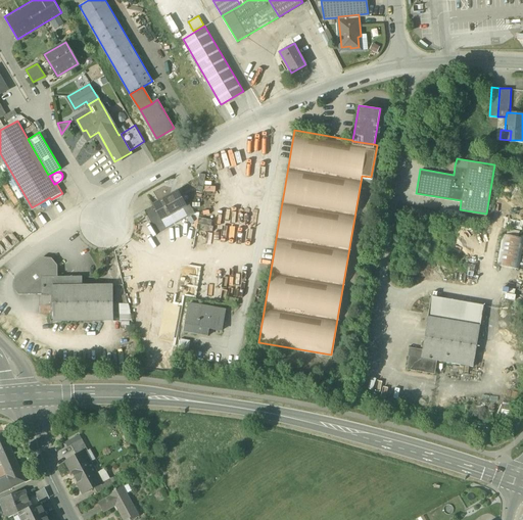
[(152,203),(161,219),(183,205),(186,204),(185,203),(177,190),(152,203)]
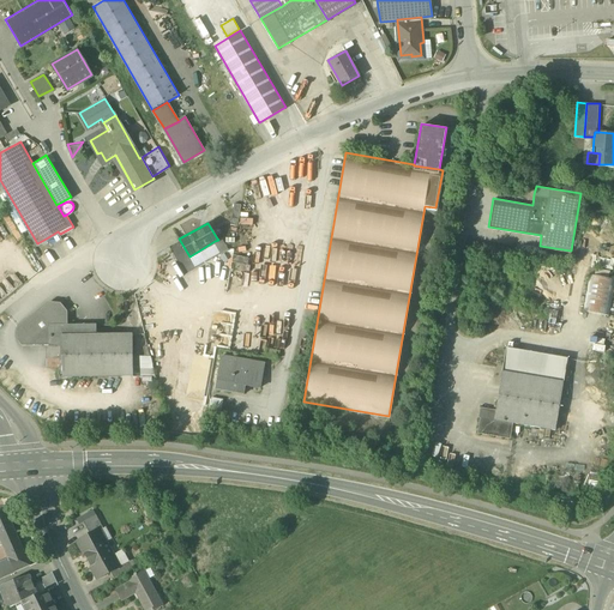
[(61,236),(60,234),(58,231),(48,237),(50,243),(61,236)]
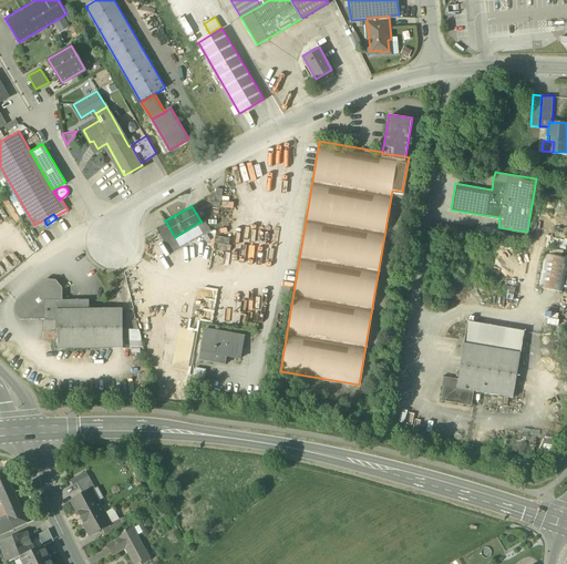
[(199,225),(204,233),(210,228),(206,222),(199,225)]
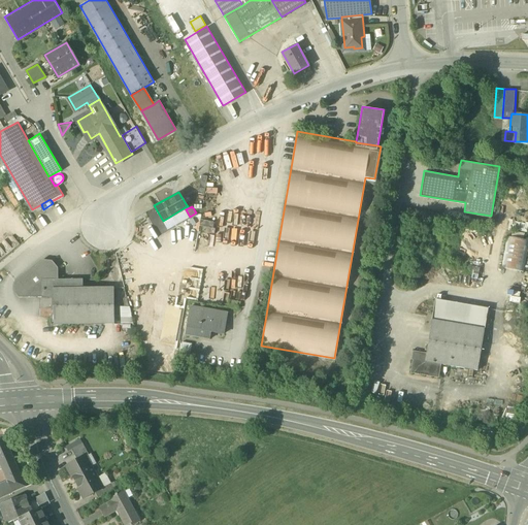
[(501,266),(524,270),(527,244),(527,238),(506,235),(501,266)]
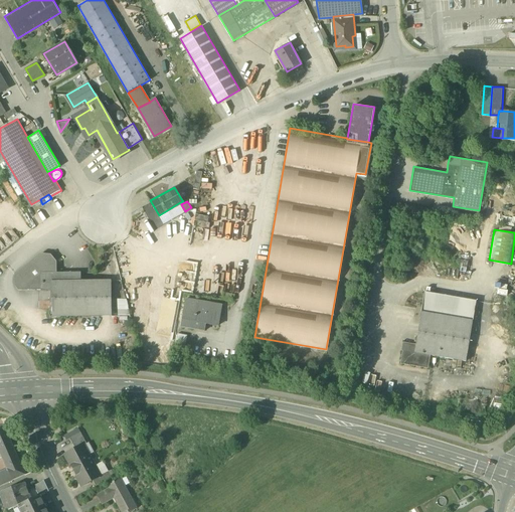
[(18,288),(21,288),(17,283),(17,275),(41,254),(49,256),(54,262),(54,271),(56,271),(56,260),(50,252),(40,251),(14,273),(15,284),(18,288)]
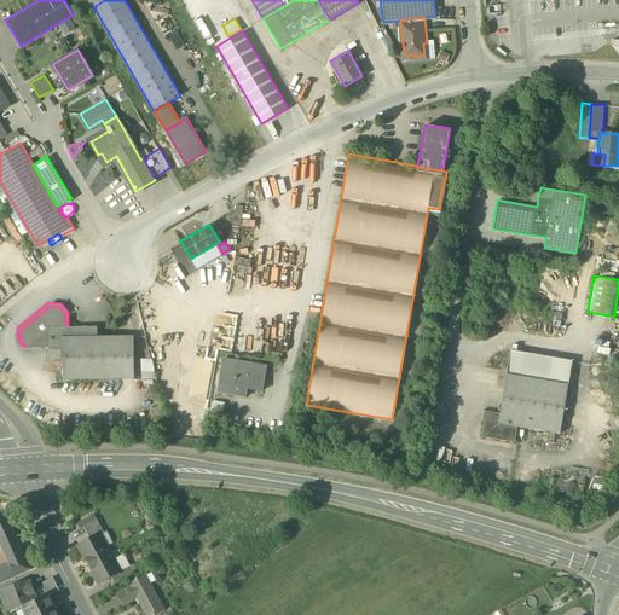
[(42,346),(51,346),(50,325),(65,325),(65,314),(59,307),(50,306),(21,330),(21,340),(25,346),(42,346)]
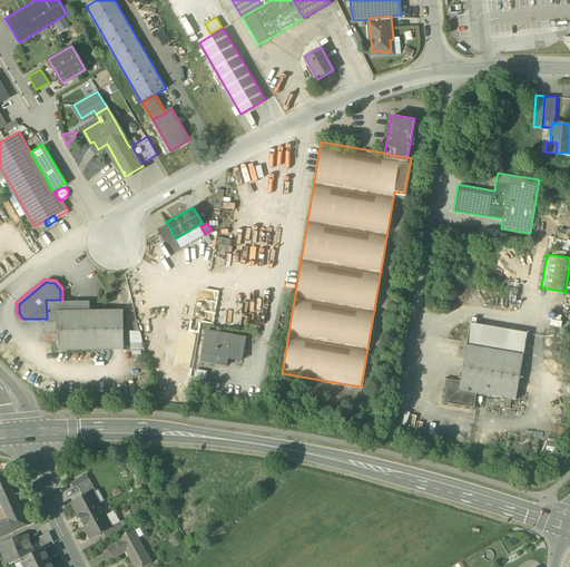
[(62,300),(60,300),(46,300),(47,319),(56,319),(56,310),(89,309),(89,299),(62,300)]
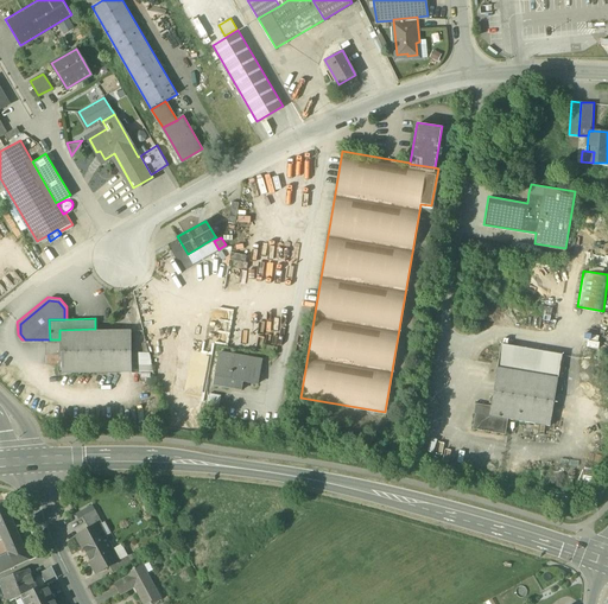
[(131,329),(95,329),(59,330),(59,339),(61,372),(131,370),(131,329)]
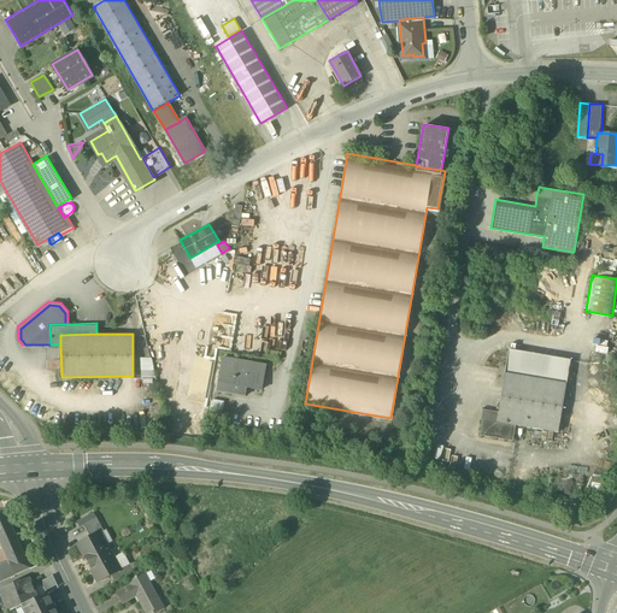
[(509,348),(504,371),(545,378),(550,355),(509,348)]
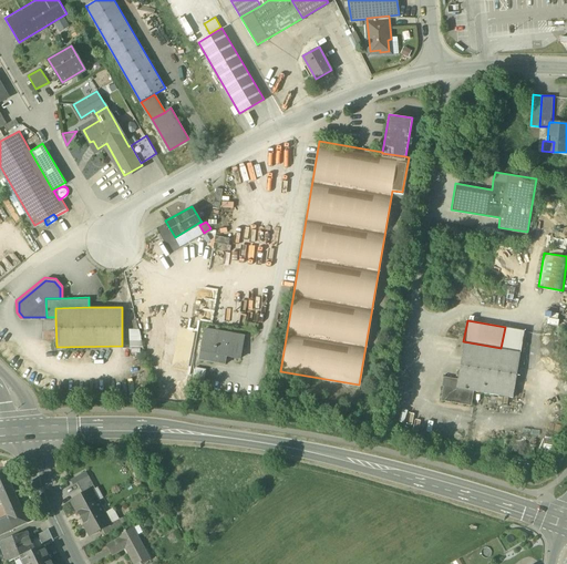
[(143,349),(142,326),(132,327),(132,349),(143,349)]
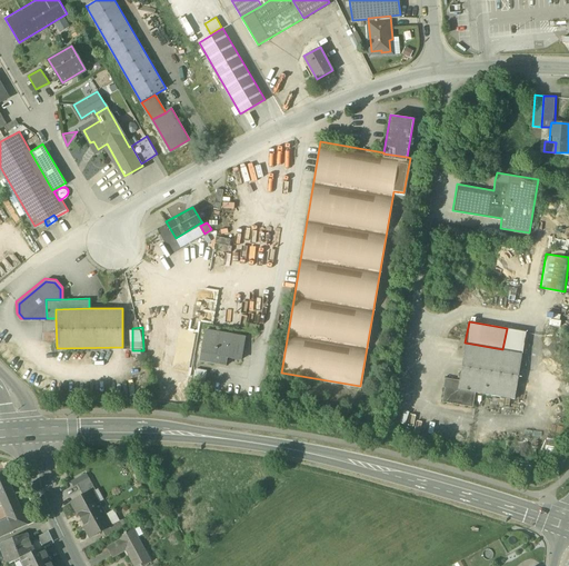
[(201,358),(222,363),(225,355),(241,358),(245,335),(207,328),(201,358)]
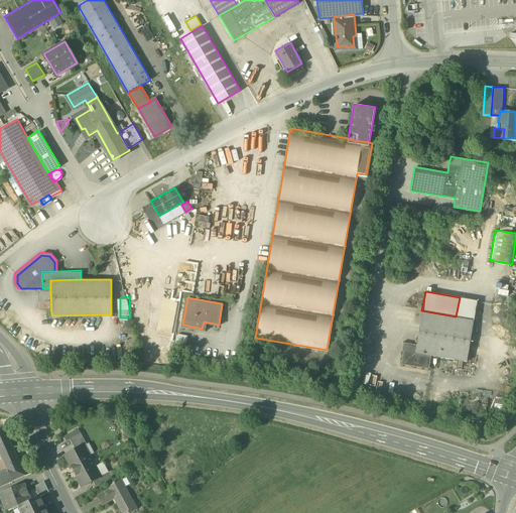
[(421,310),(415,345),(414,353),(429,355),(466,362),(477,300),(460,297),(456,316),(421,310)]
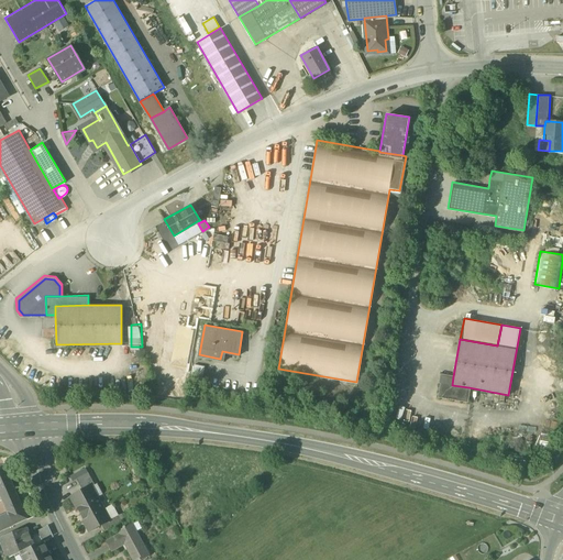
[(466,401),(468,387),(452,385),(453,376),(442,374),(438,396),(466,401)]
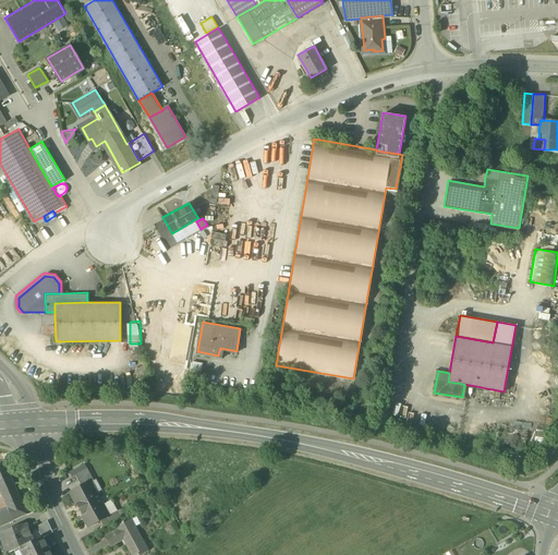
[(0,489),(2,493),(4,498),(17,492),(4,460),(0,462),(0,489)]
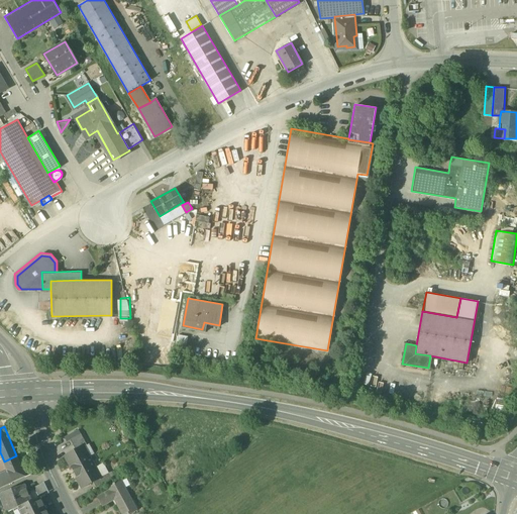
[(70,437),(73,443),(84,437),(83,437),(81,432),(70,437)]
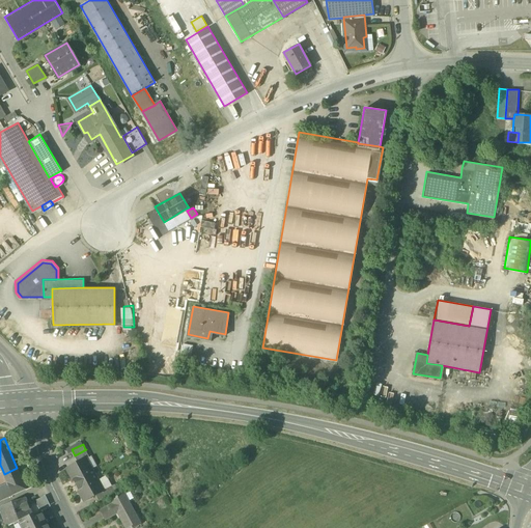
[(89,455),(86,449),(75,455),(78,461),(85,456),(86,456),(89,455)]
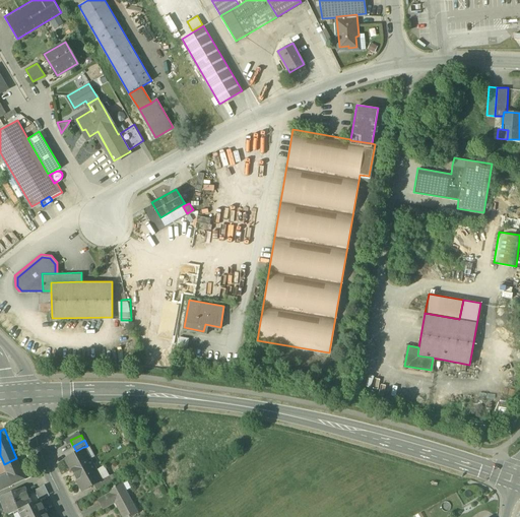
[(65,457),(71,467),(89,457),(84,447),(83,447),(76,451),(65,457)]
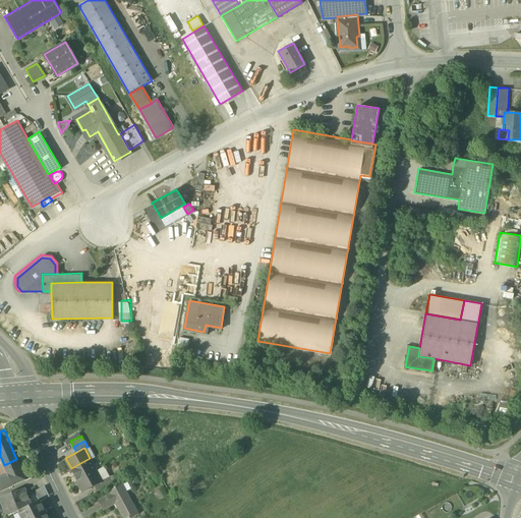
[(71,468),(76,479),(96,469),(90,458),(71,468)]
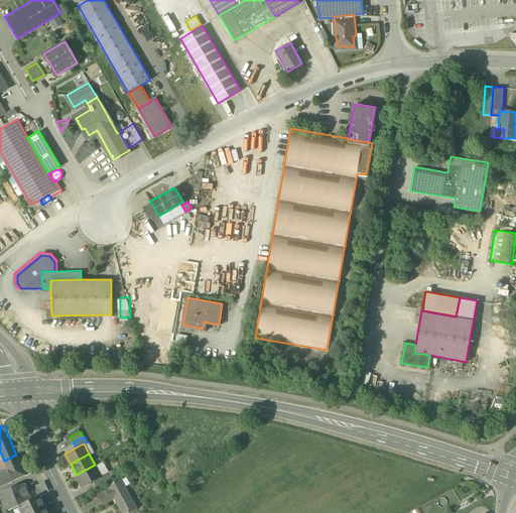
[(21,465),(16,455),(4,461),(7,469),(9,469),(21,465)]
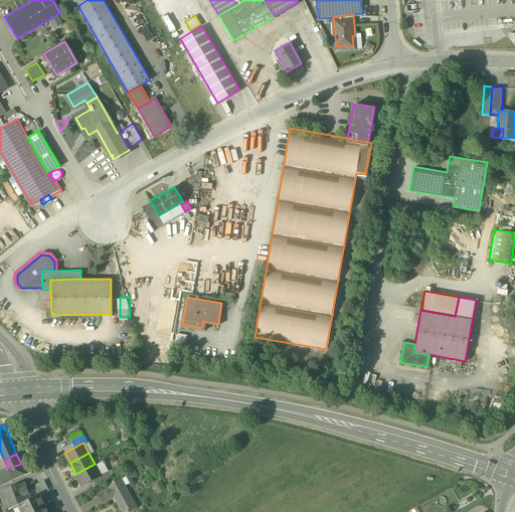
[(0,483),(13,478),(24,473),(21,464),(9,468),(7,468),(0,471),(0,483)]
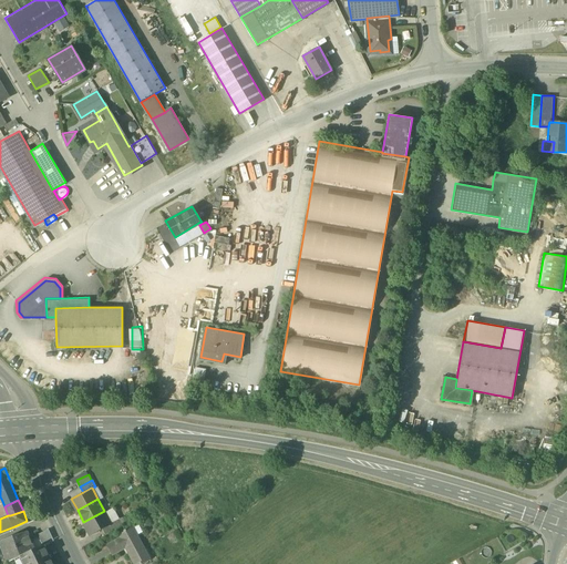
[(110,522),(104,511),(83,522),(90,533),(102,526),(111,522),(110,522)]
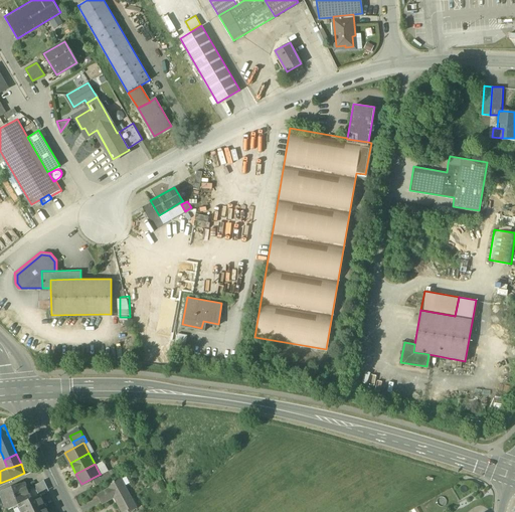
[(93,478),(96,484),(112,475),(109,469),(100,474),(101,474),(93,478)]
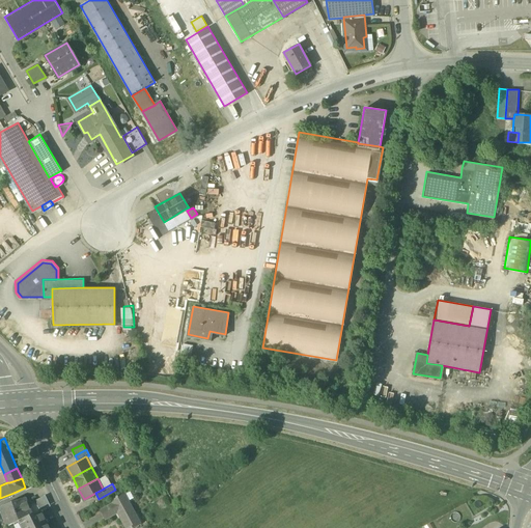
[(130,489),(121,493),(126,500),(128,499),(134,496),(130,489)]
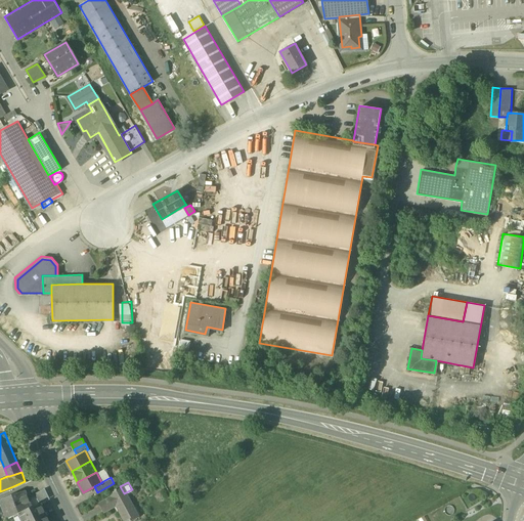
[(128,520),(139,516),(126,492),(124,493),(120,486),(110,492),(111,495),(98,503),(102,511),(116,504),(125,520),(128,520)]
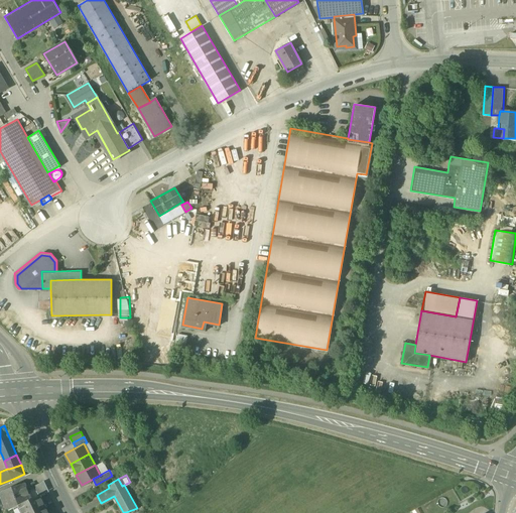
[(34,484),(39,495),(48,490),(43,480),(34,484)]
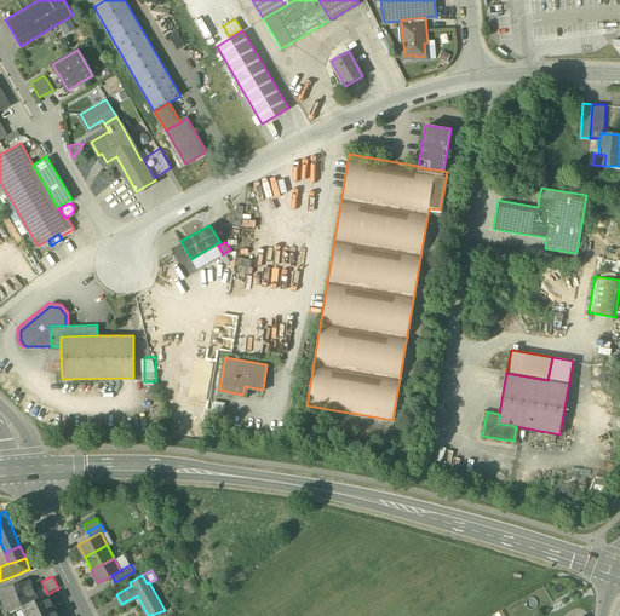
[(12,585),(21,604),(36,598),(38,598),(29,579),(12,585)]
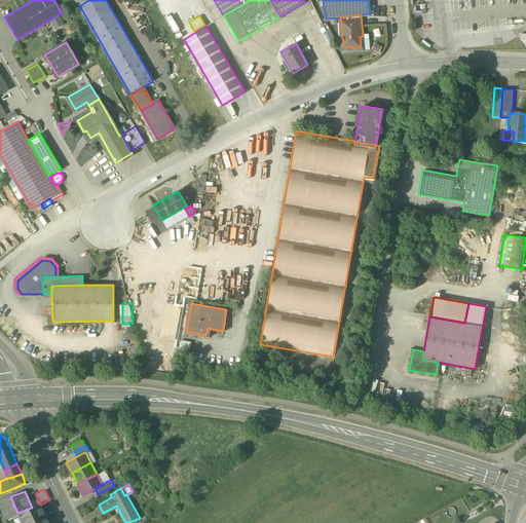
[(0,505),(6,518),(17,513),(10,496),(0,500),(0,505)]
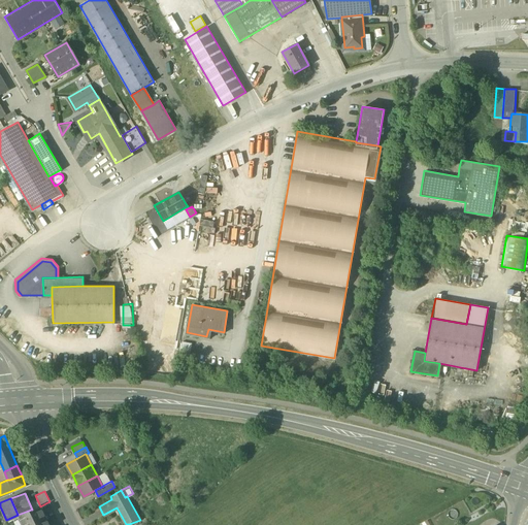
[(19,517),(23,524),(31,524),(45,518),(40,506),(19,517)]
